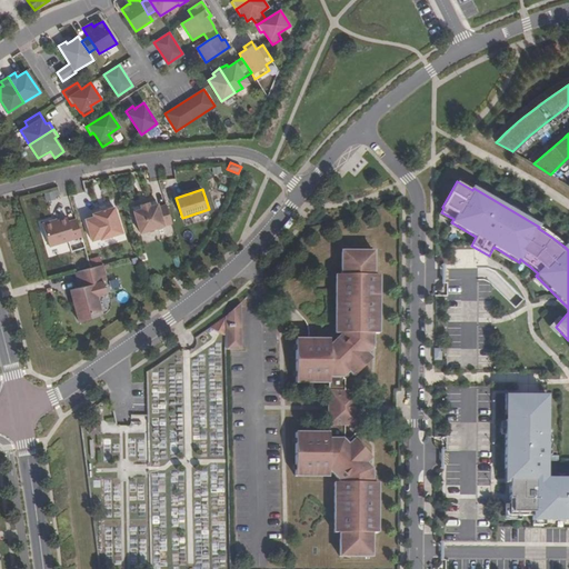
[(133,213),(158,206),(157,202),(132,210),(133,213)]
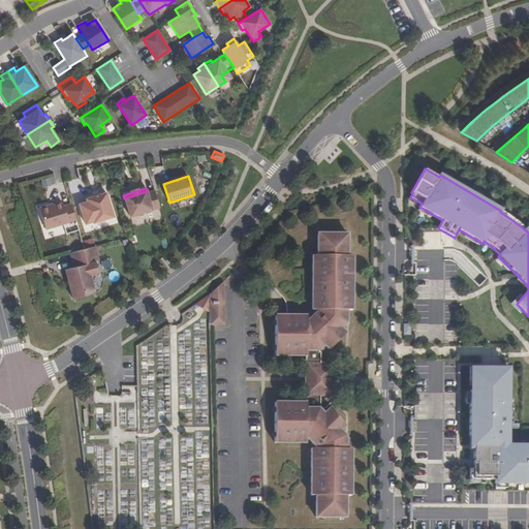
[(130,219),(160,210),(155,192),(148,194),(147,191),(124,198),(130,219)]
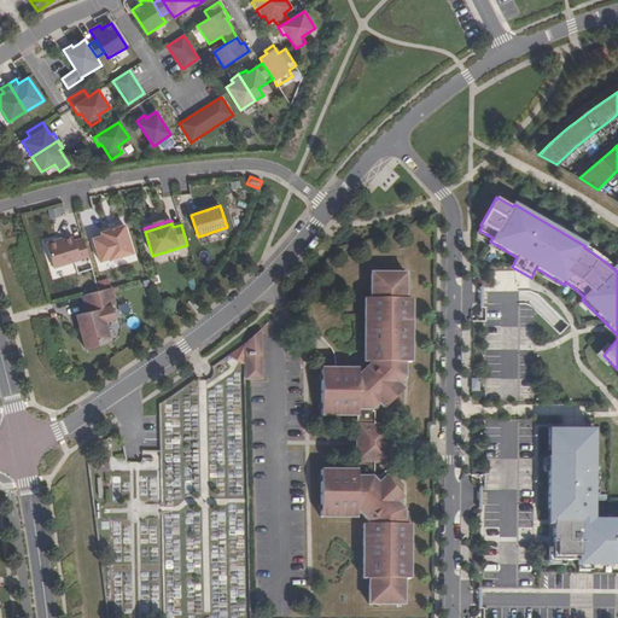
[(133,254),(124,226),(101,233),(101,234),(92,238),(100,262),(109,260),(110,261),(133,254)]
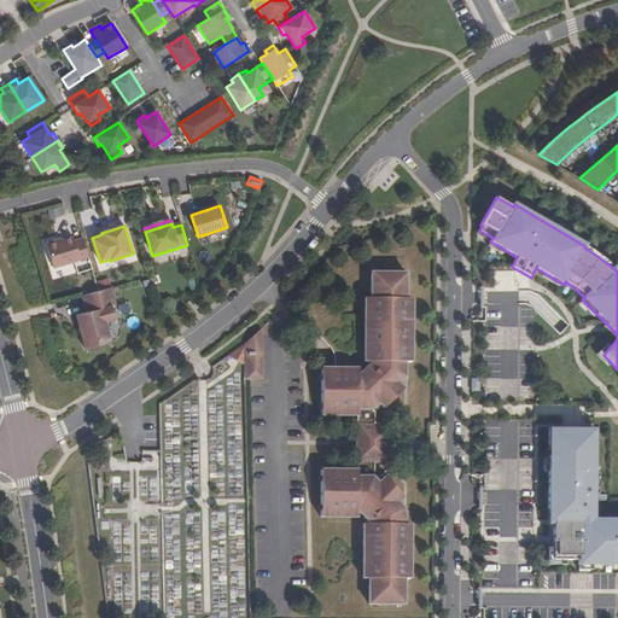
[(53,268),(88,257),(82,238),(74,242),(73,237),(62,240),(58,242),(57,240),(46,244),(53,268)]
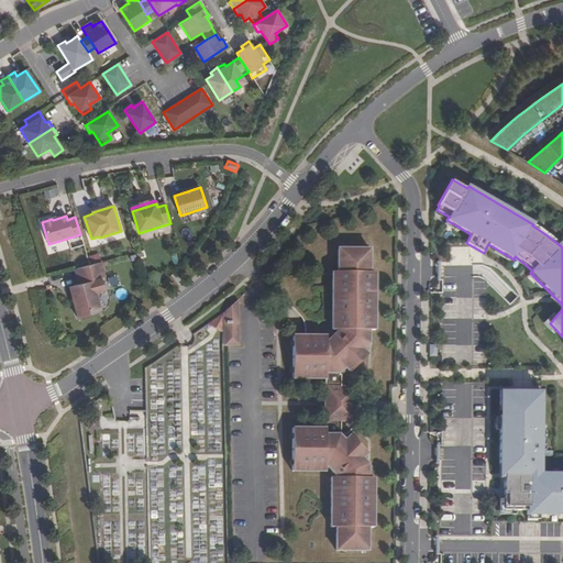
[(350,367),(354,373),(373,355),(368,351),(375,345),(375,332),(381,331),(382,274),(376,274),(376,250),(344,250),(344,274),(339,273),(338,331),(344,331),(344,332),(332,342),(332,335),(298,337),(299,379),(331,378),(332,428),(300,429),(301,472),(334,471),(334,465),(348,470),(346,471),(337,471),(337,529),(342,529),(342,552),(374,552),(374,529),(379,529),(381,471),(374,471),(374,457),(368,452),(372,446),(354,430),(350,434),(345,430),(346,429),(348,417),(361,417),(361,408),(357,408),(357,394),(362,394),(361,386),(348,386),(348,374),(345,372),(350,367)]
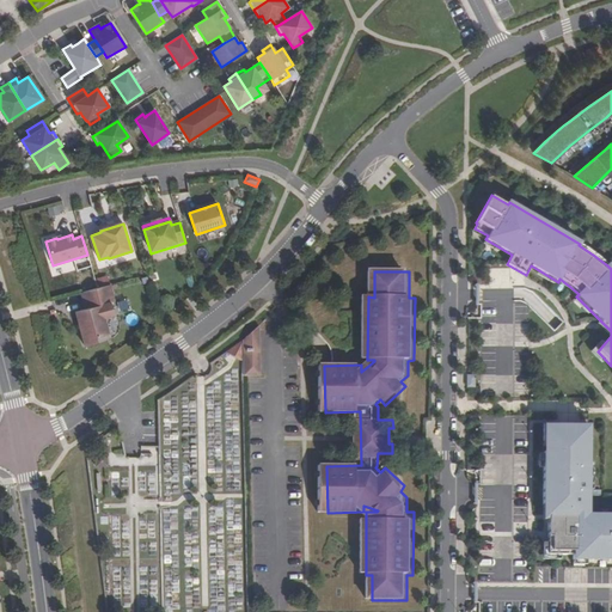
[(98,288),(80,293),(85,310),(75,312),(84,346),(98,342),(97,337),(108,335),(104,318),(114,316),(110,303),(115,301),(110,285),(98,288)]
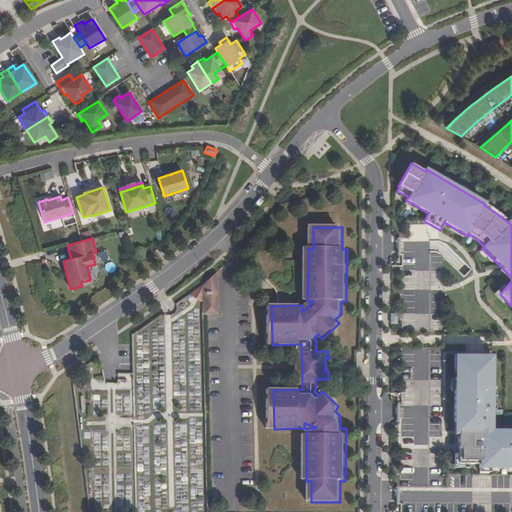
[(203,311),(217,311),(217,272),(203,285),(203,304),(203,311)]
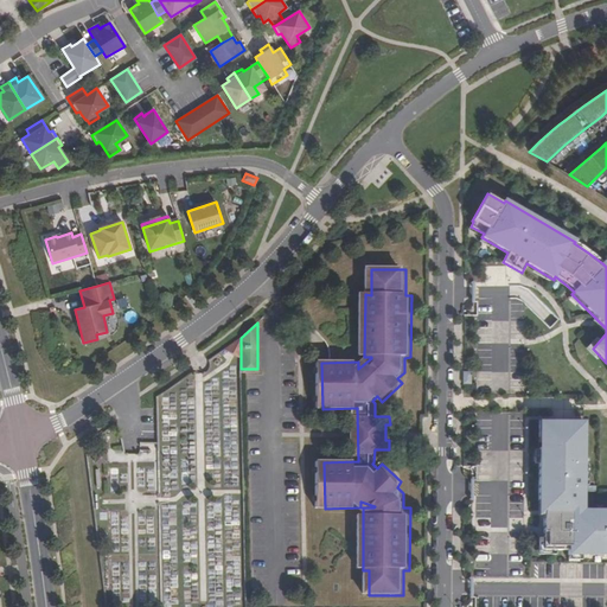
[(241,338),(222,351),(241,360),(241,338)]
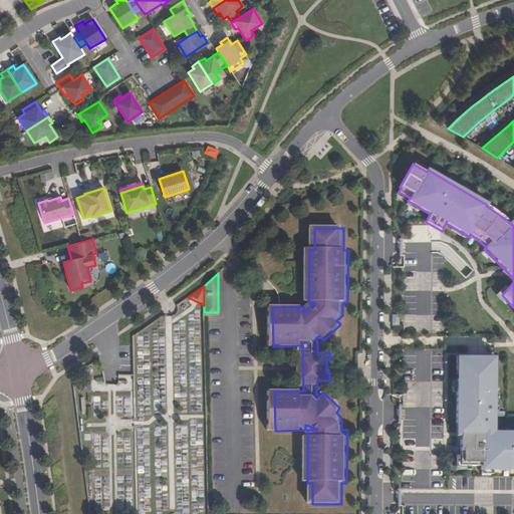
[(495,357),(456,357),(456,374),(460,375),(460,380),(456,380),(456,424),(460,424),(460,466),(481,466),(481,471),(513,471),(513,432),(489,432),(489,419),(494,419),(494,380),(490,380),(490,375),(494,375),(495,357)]
